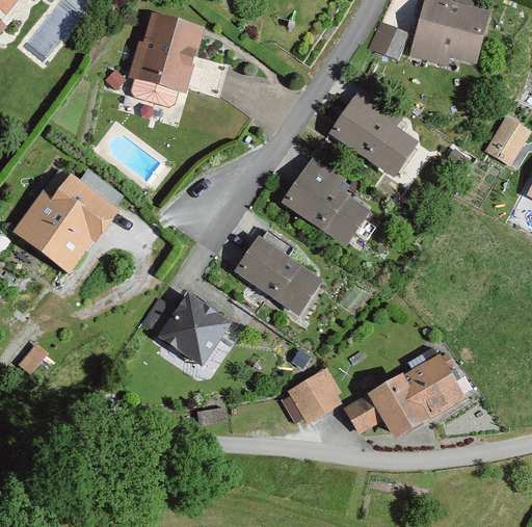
[(0,0),(0,8),(3,11),(14,0),(0,0)]
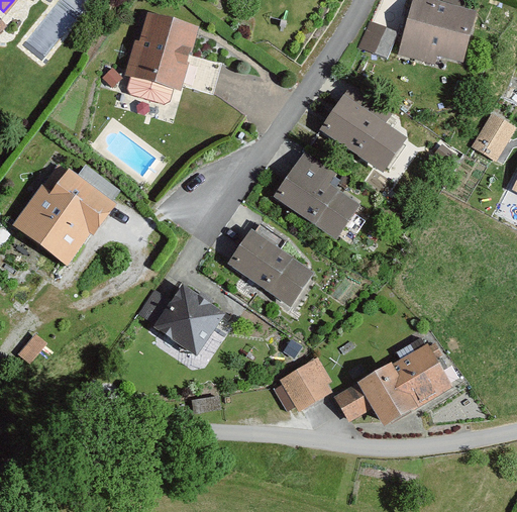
[(411,0),(397,55),(435,64),(437,55),(462,62),(477,9),(466,6),(467,0),(411,0)]
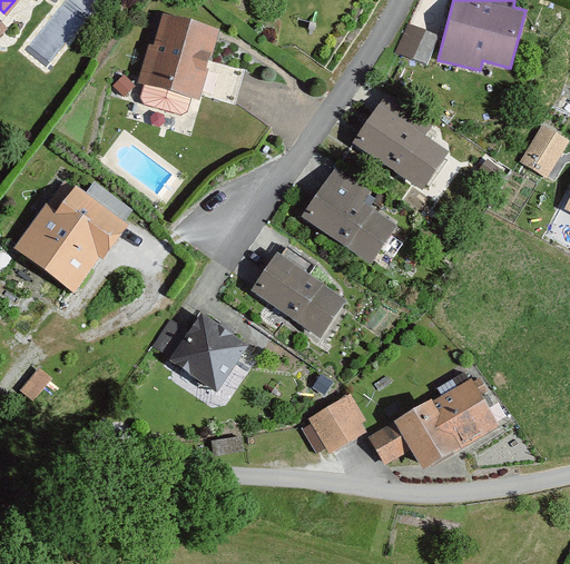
[(219,29),(163,13),(154,47),(147,45),(137,81),(144,83),(138,102),(185,116),(190,96),(198,98),(209,59),(210,60),(219,29)]
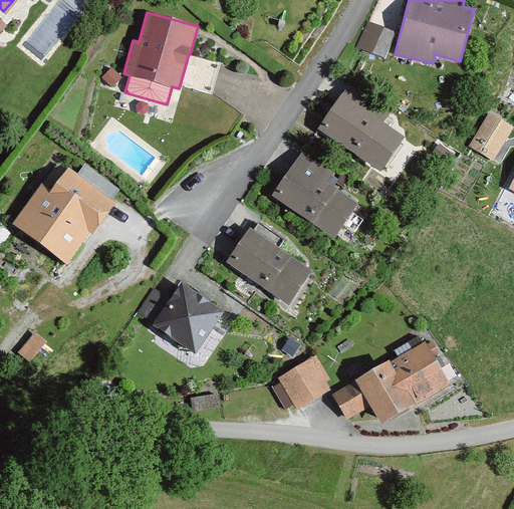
[(394,31),(381,27),(371,52),(383,57),(394,31)]
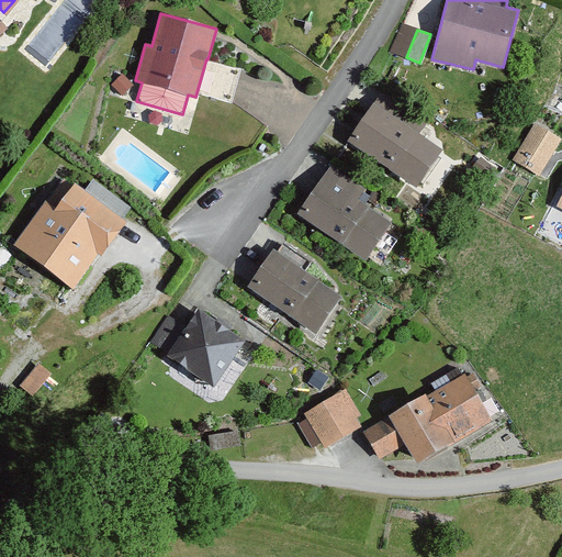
[(416,115),(381,91),(348,142),(417,187),(444,147),(409,125),(416,115)]
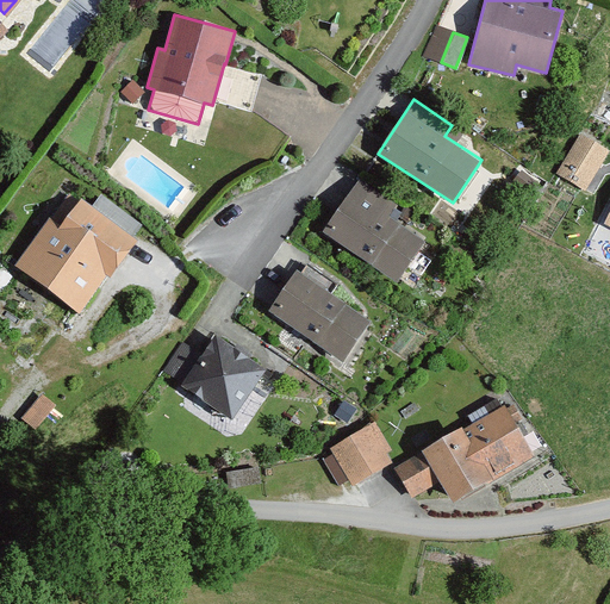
[(609,150),(580,132),(554,172),(583,190),(609,150)]
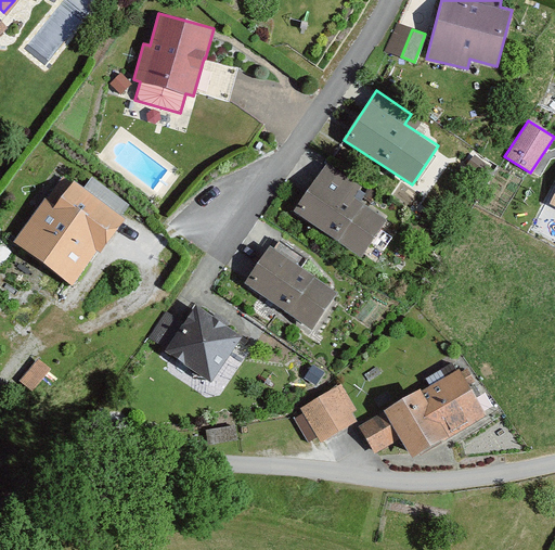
[(360,186),(325,163),(293,212),(361,257),(387,218),(353,195),(360,186)]
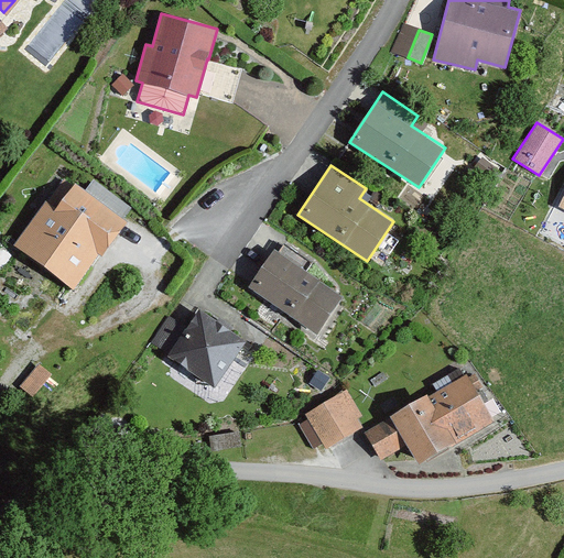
[(85,189),(76,182),(58,205),(49,197),(13,244),(71,288),(98,253),(102,256),(129,222),(122,217),(131,206),(94,178),(85,189)]
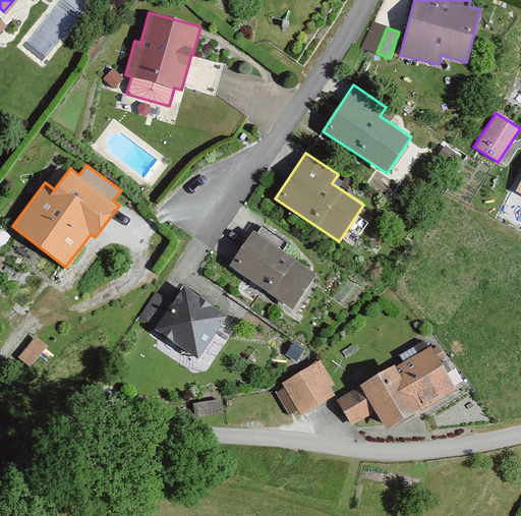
[(257,235),(252,231),(228,265),(291,308),(316,273),(279,246),(284,240),(264,226),(257,235)]
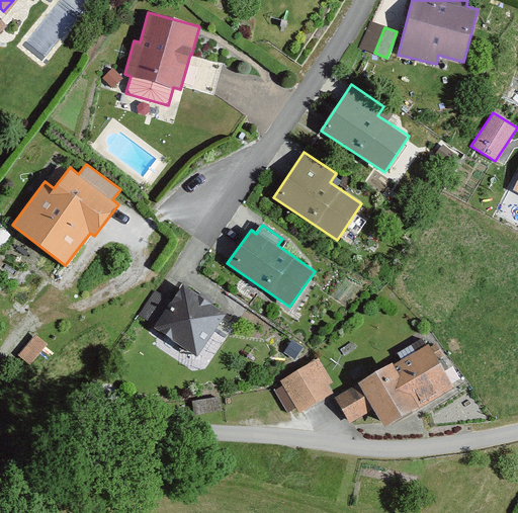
[(226,312),(184,283),(172,302),(154,289),(137,315),(195,355),(226,312)]
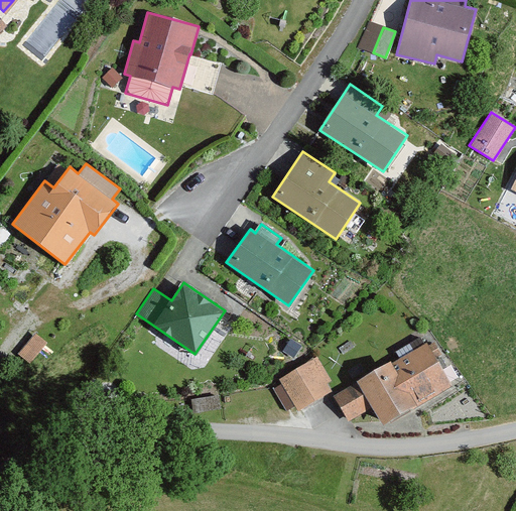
[(452,385),(426,342),(333,395),(348,420),(371,407),(382,425),(452,385)]
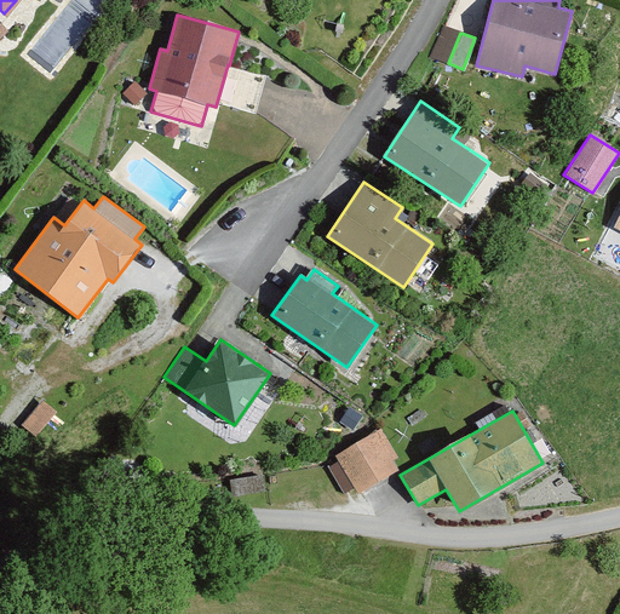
[(395,458),(379,429),(332,455),(336,462),(327,466),(342,493),(352,487),(356,493),(397,471),(391,460),(395,458)]
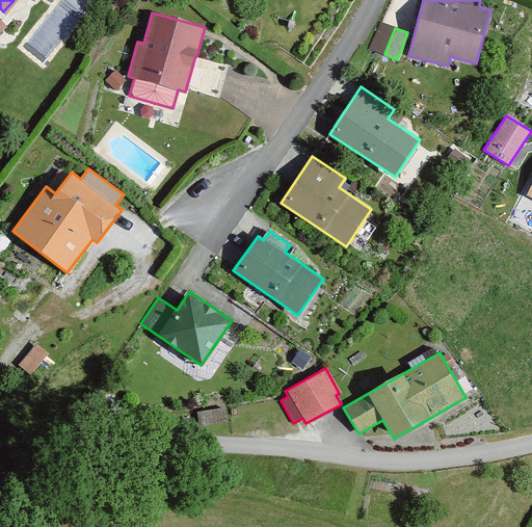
[(227,422),(225,409),(195,411),(196,425),(227,422)]
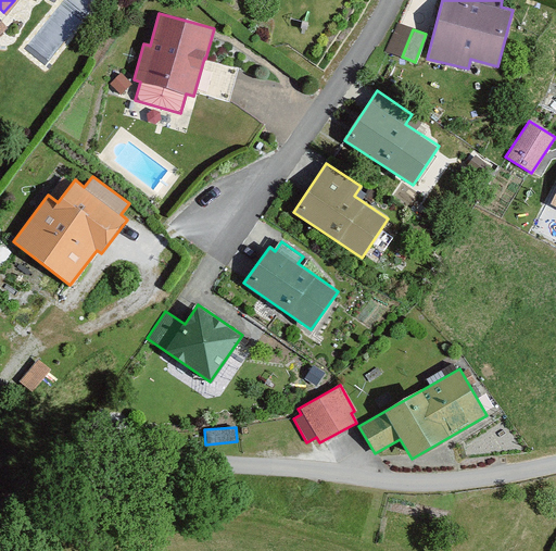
All buildings are outlined.
